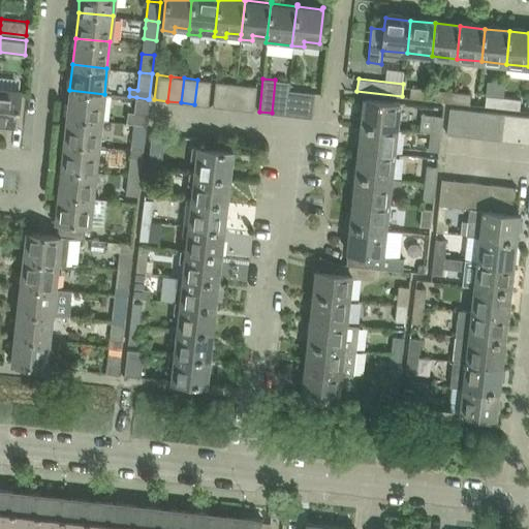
[(197,80),(194,104),(208,105),(211,81),(197,80)]
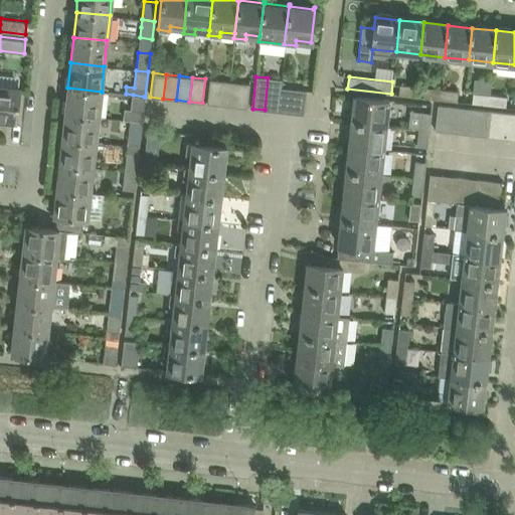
[(268,77),(265,110),(277,111),(278,112),(281,88),(282,79),(281,79),(268,77)]
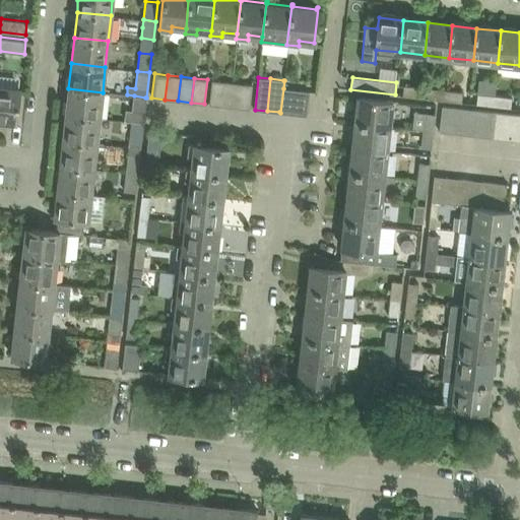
[(209,105),(222,106),(225,81),(211,80),(209,105)]
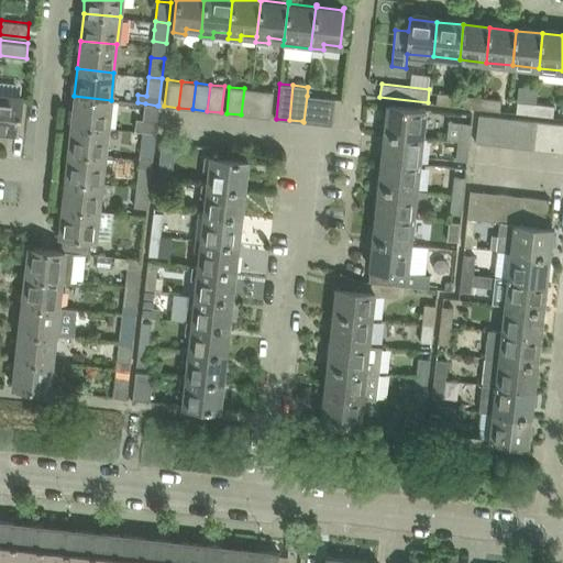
[(241,114),(255,117),(258,90),(244,88),(241,114)]
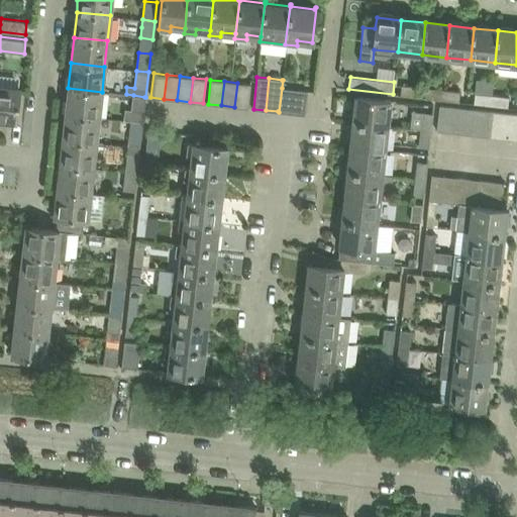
[(237,83),(234,107),(247,108),(250,84),(237,83)]
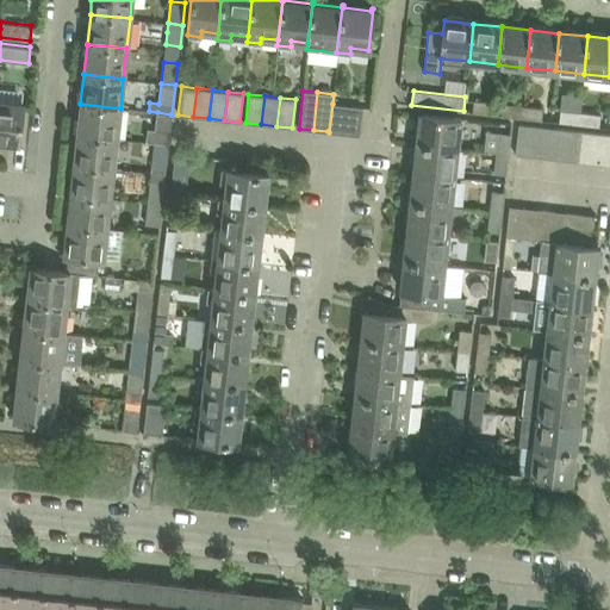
[(0,100),(0,141),(18,143),(23,103),(0,100)]
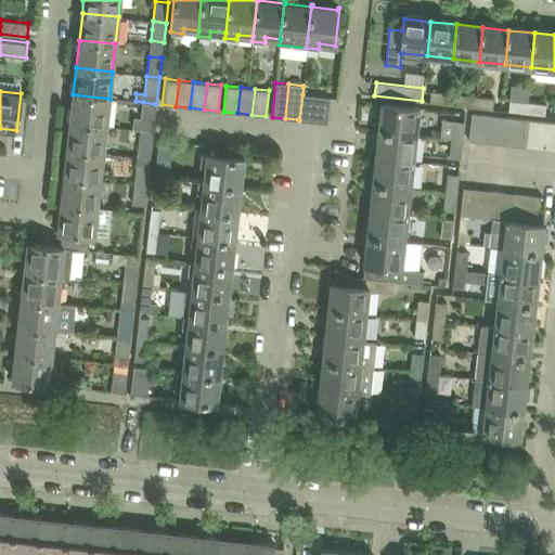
[(431,92),(430,102),(447,104),(449,104),(450,93),(431,91),(431,92)]
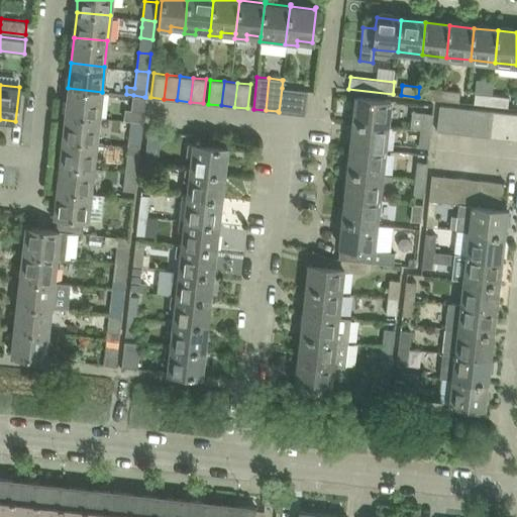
[(68,88),(66,113),(99,117),(102,92),(68,88)]
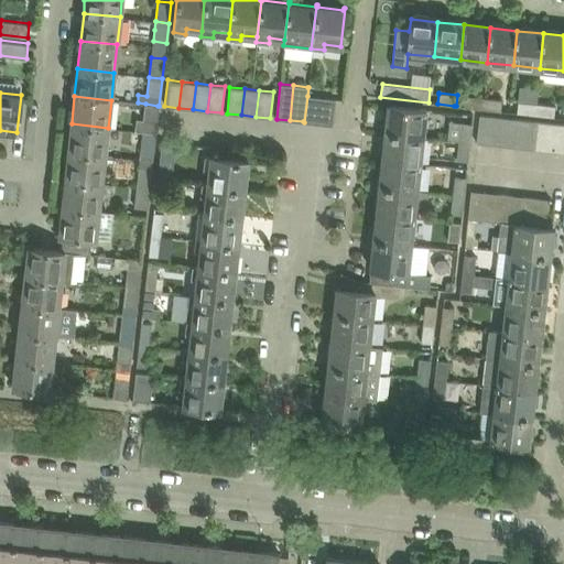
[(307,96),(304,122),(317,123),(321,97),(313,96),(307,96)]
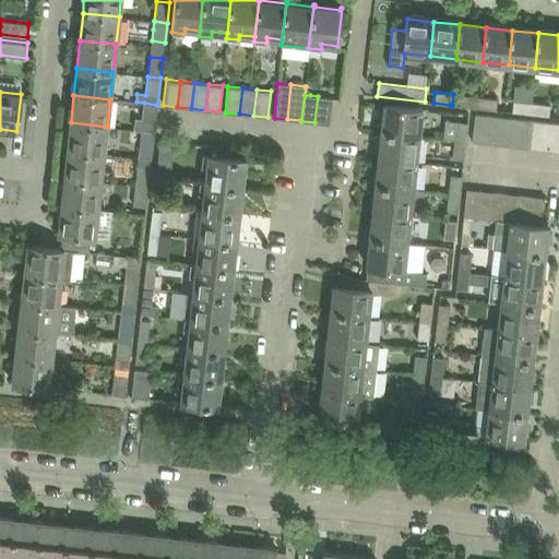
[(461,96),(460,106),(477,108),(478,98),(478,96),(461,95),(461,96)]
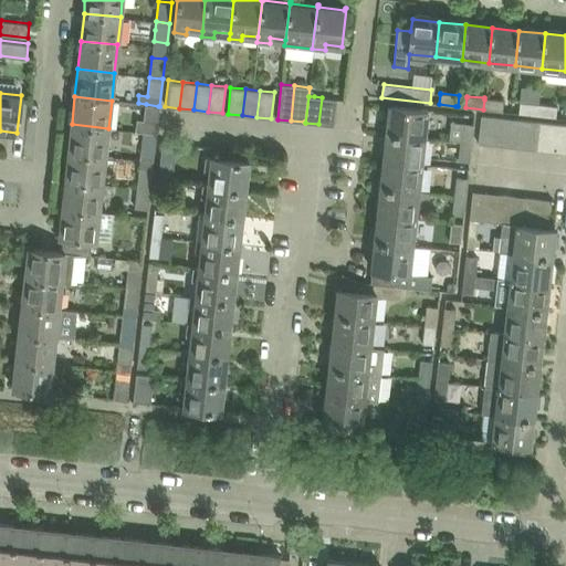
[(322,97),(318,124),(333,125),(334,125),(337,98),(336,98),(322,97)]
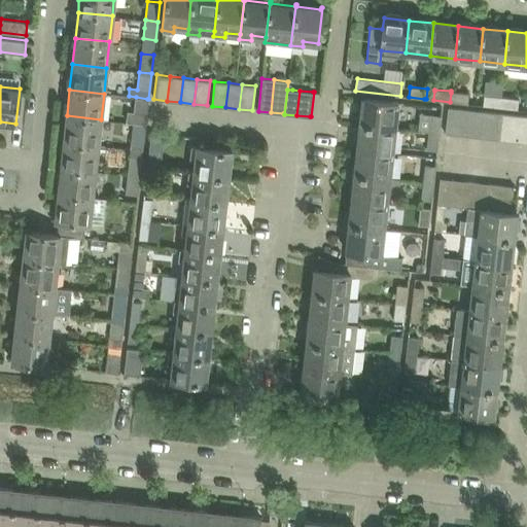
[(451,93),(450,102),(466,103),(468,103),(469,93),(451,91),(451,93)]
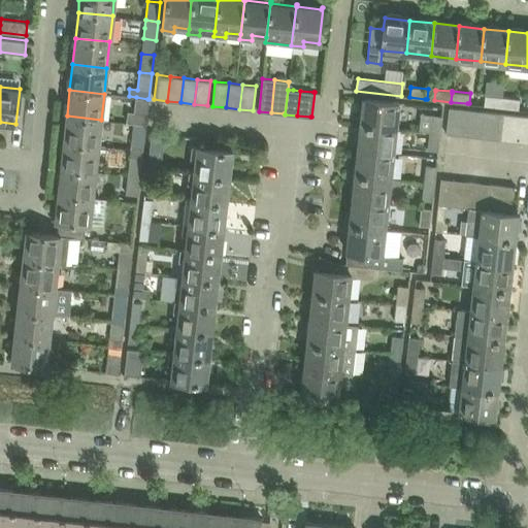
[(485,97),(484,106),(500,107),(501,98),(501,97),(485,96),(485,97)]
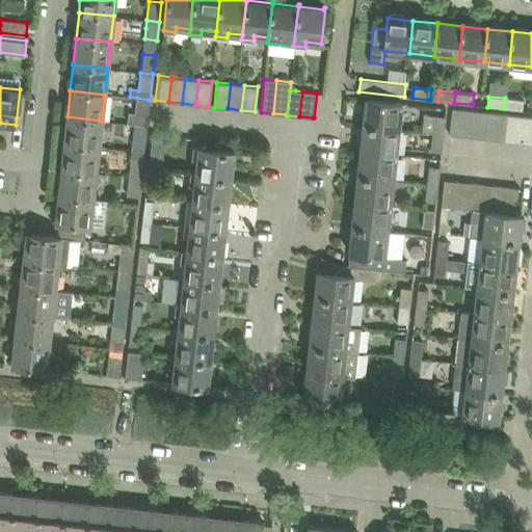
[(129,112),(128,123),(134,124),(147,125),(149,106),(149,100),(137,98),(136,105),(135,113),(129,112)]
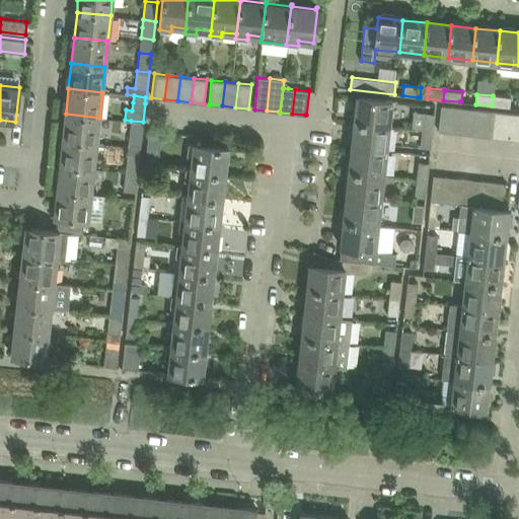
[(355,113),(354,122),(389,126),(392,99),(357,95),(355,112),(353,112),(353,113),(355,113)]
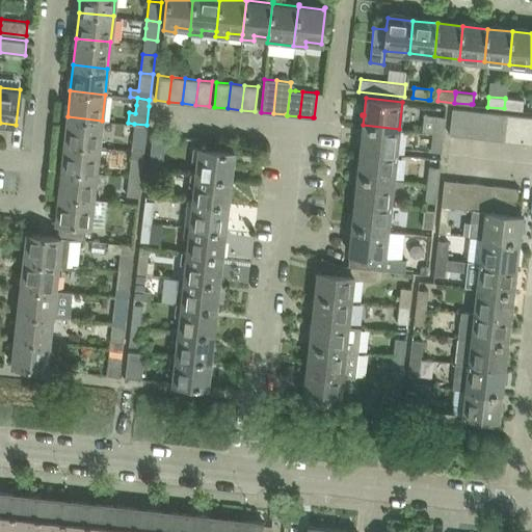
[(505,99),(504,108),(521,110),(523,110),(524,100),(505,98),(505,99)]
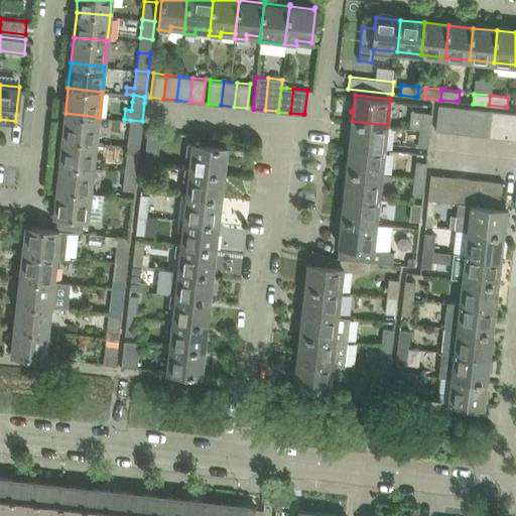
[(435,130),(447,131),(450,106),(438,105),(435,130)]
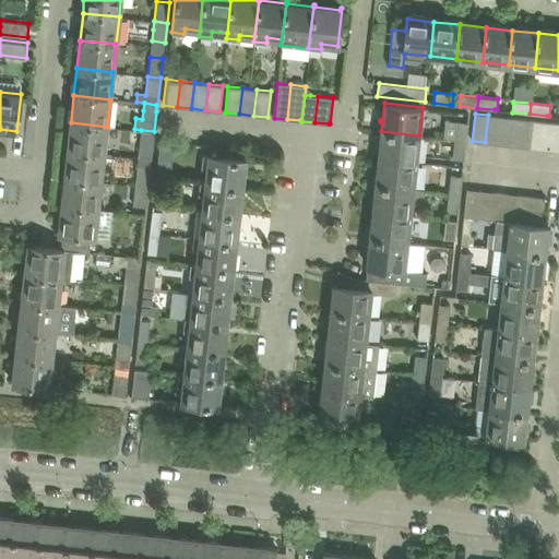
[(485,142),(498,144),(501,117),(488,115),(485,142)]
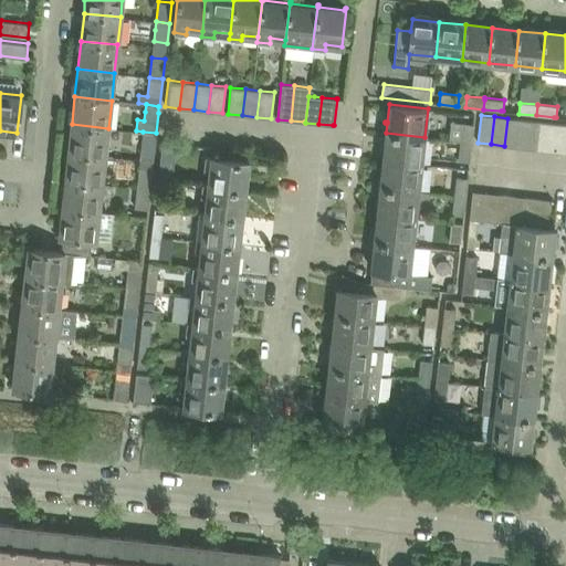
[(504,146),(517,147),(521,119),(507,118),(504,146)]
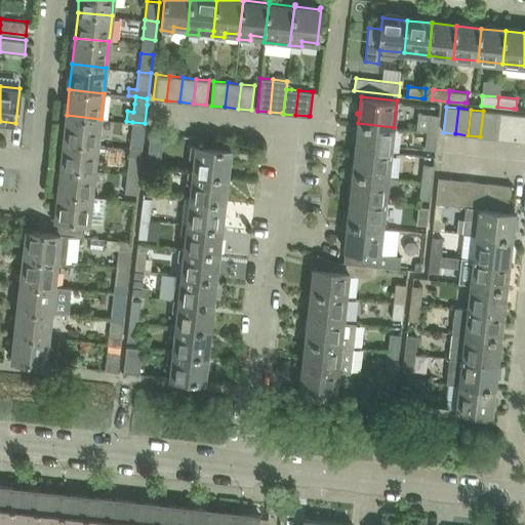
[(480,136),(492,137),(495,112),(483,111),(480,136)]
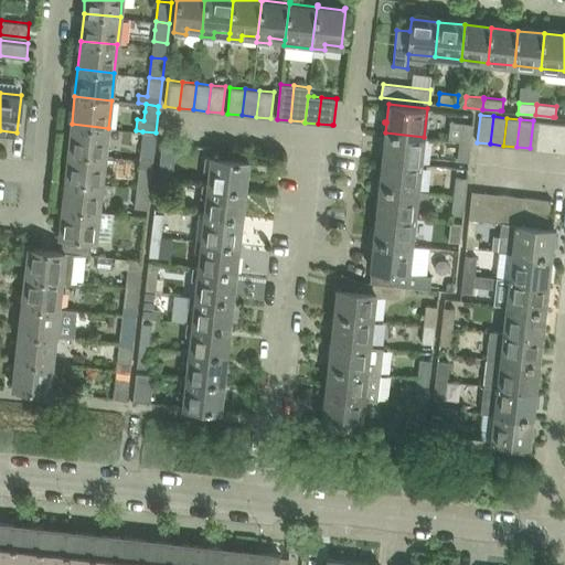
[(530,148),(543,150),(546,123),(533,120),(530,148)]
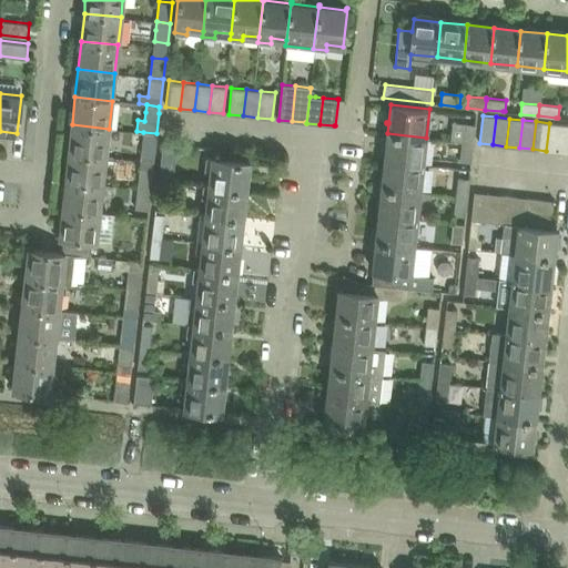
[(464,123),(463,141),(473,142),(475,124),(464,123)]
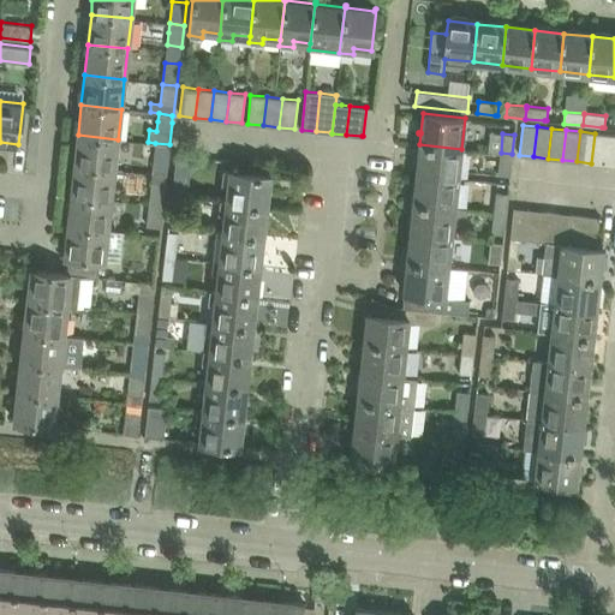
[(591,163),(605,165),(609,135),(595,133),(591,163)]
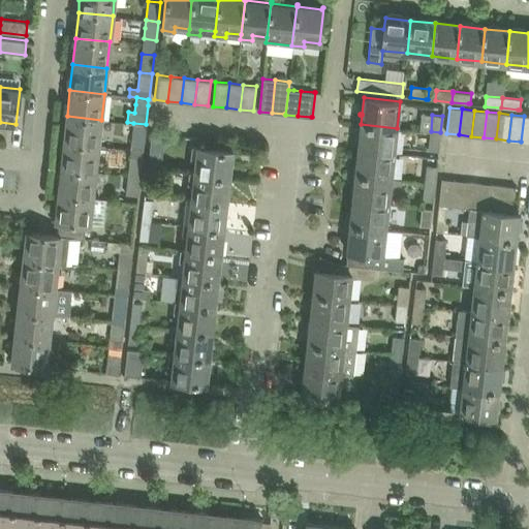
[(67,116),(64,142),(98,146),(101,120),(67,116)]
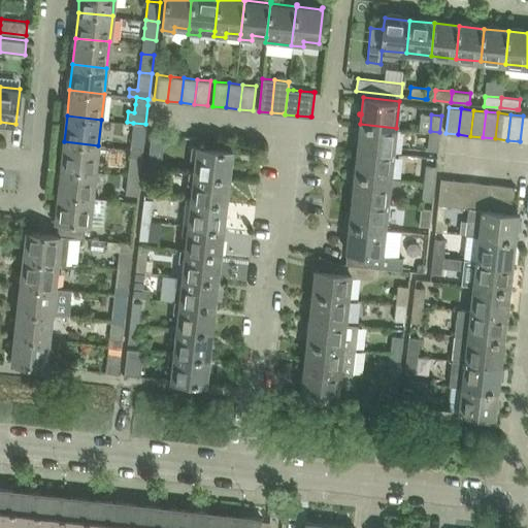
[(145,124),(133,123),(131,142),(143,143),(145,124)]
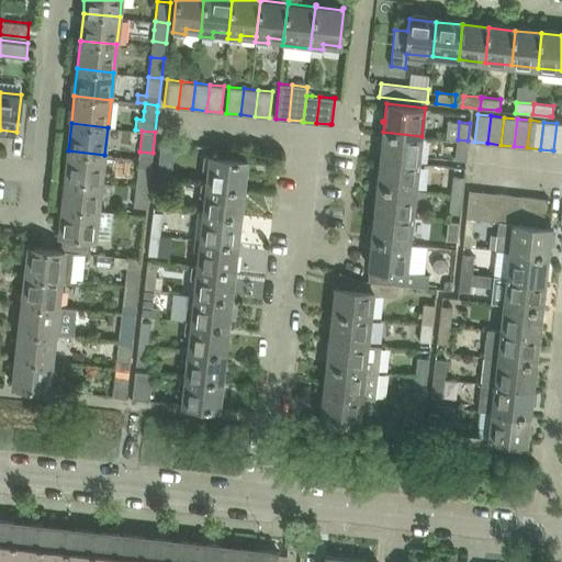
[(382,141),(380,158),(418,163),(422,136),(383,132),(382,139),(381,139),(380,141),(382,141)]
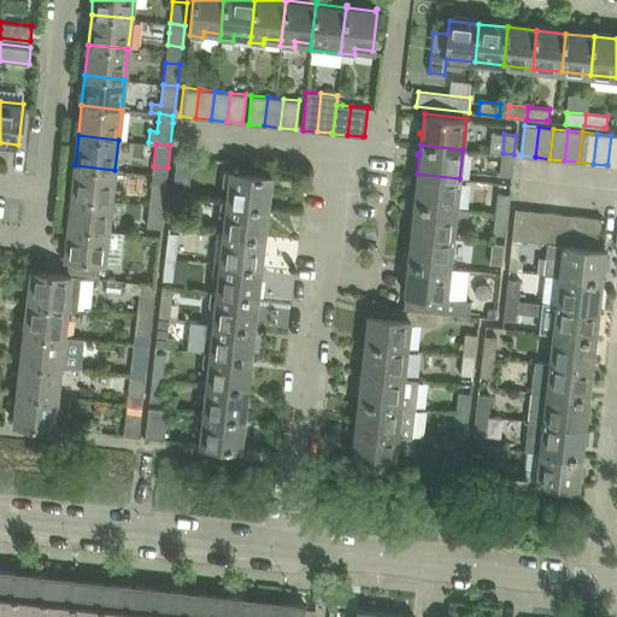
[(503,153),(500,174),(511,176),(513,154),(503,153)]
